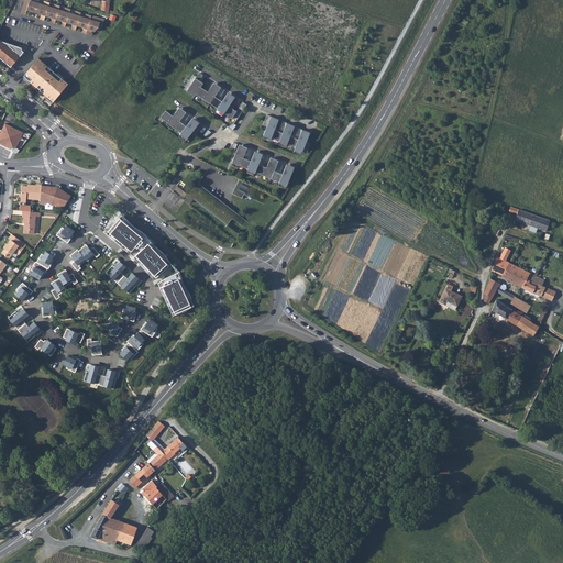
[(23,8),(21,13),(25,14),(26,10),(35,12),(37,3),(31,1),(31,0),(25,0),(25,1),(23,8)]
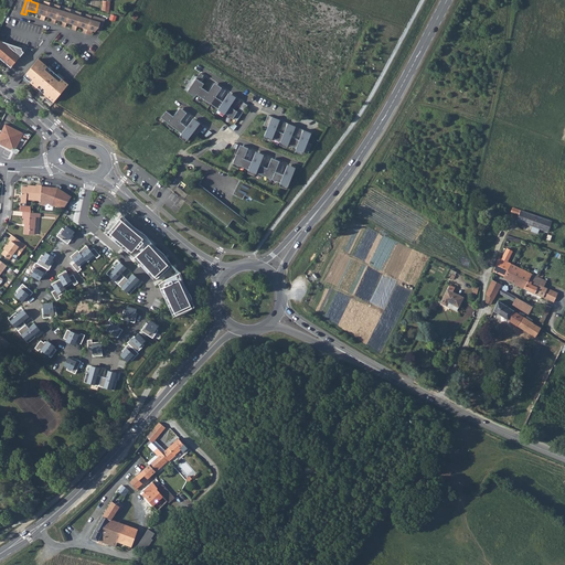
[(41,14),(40,19),(44,20),(45,16),(49,7),(50,2),(44,1),(43,4),(38,3),(35,12),(41,14)]
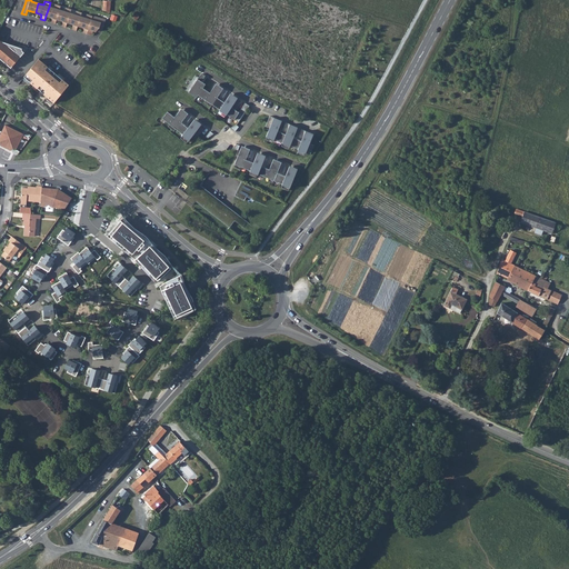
[(56,5),(55,8),(49,7),(46,16),(52,18),(51,22),(55,23),(57,19),(59,10),(61,6),(56,5)]
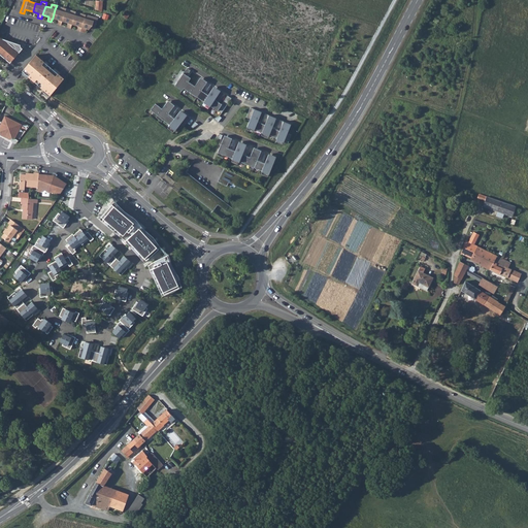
[(61,25),(62,22),(62,21),(65,12),(66,8),(61,7),(60,10),(55,9),(53,18),(58,20),(57,24),(61,25)]
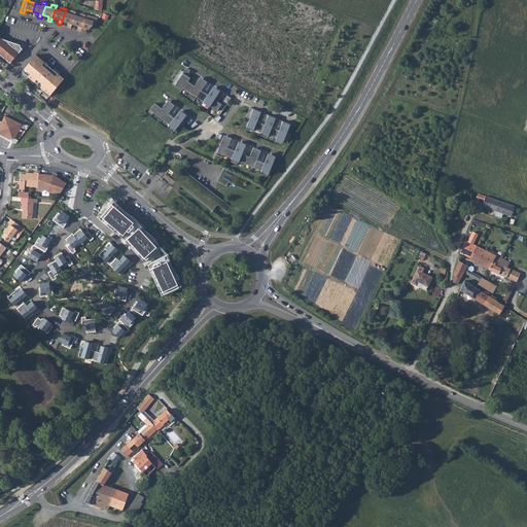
[(76,11),(71,10),(70,13),(65,12),(62,21),(68,23),(67,27),(70,28),(72,24),(74,15),(76,11)]
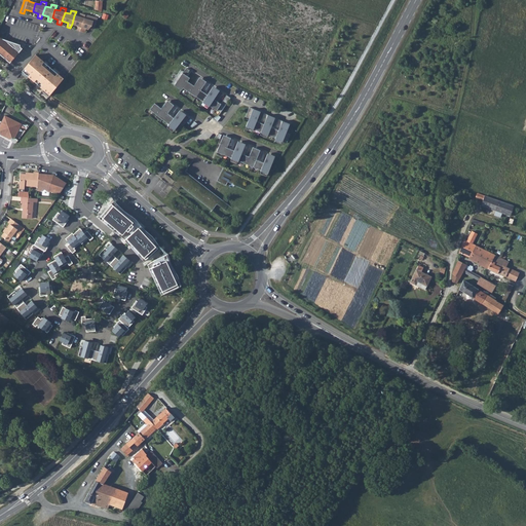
[(80,13),(79,16),(74,15),(72,24),(77,26),(76,30),(80,31),(85,14),(80,13)]
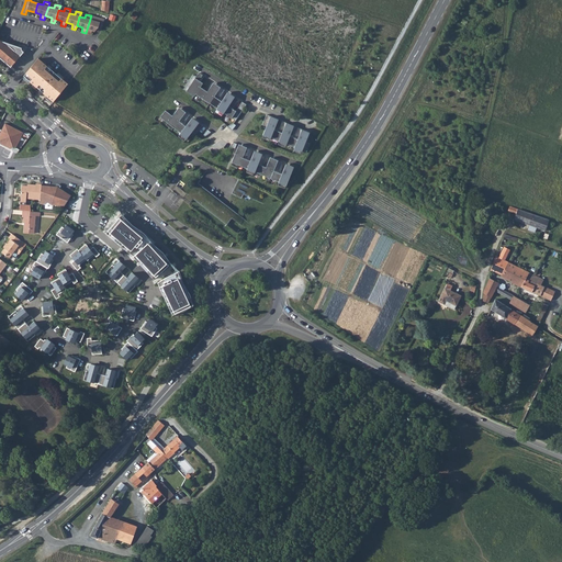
[(100,30),(104,20),(91,15),(86,33),(90,34),(91,30),(94,31),(97,29),(100,30)]
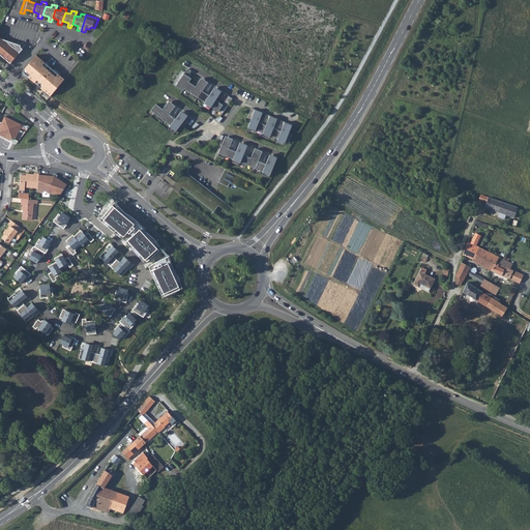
[(1,38),(0,36),(0,54),(6,60),(8,60),(11,62),(19,53),(17,52),(21,48),(21,45),(1,38)]
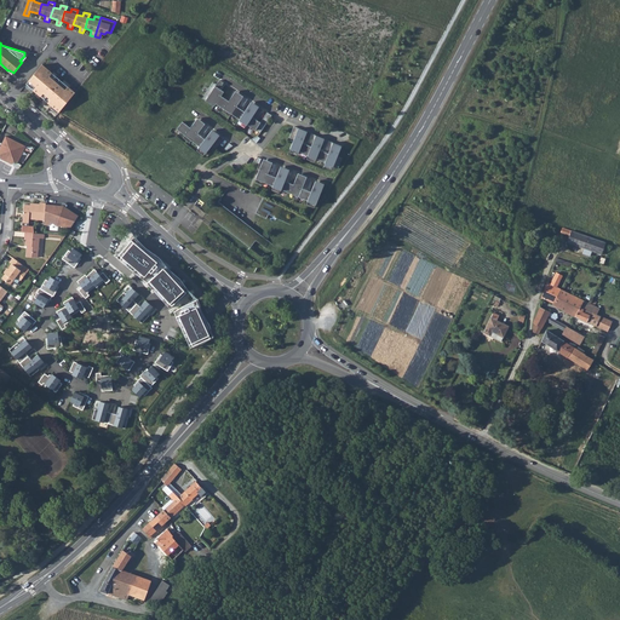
[(26,84),(59,112),(68,101),(74,92),(41,64),(26,84)]
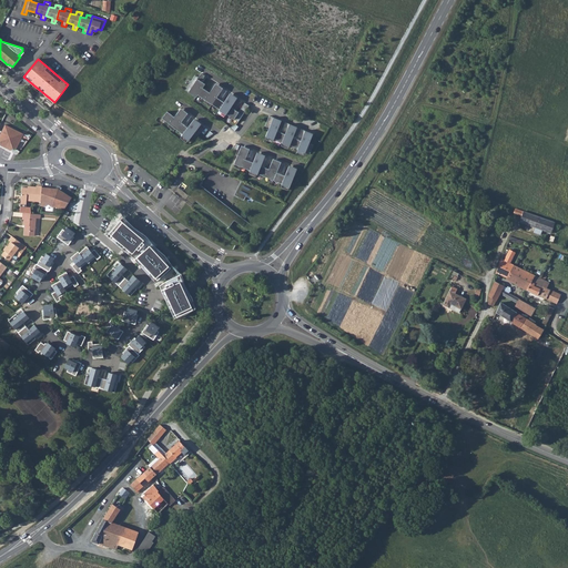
[(195,75),(185,90),(193,95),(194,92),(231,117),(231,118),(237,122),(249,105),(244,103),(239,112),(235,110),(241,100),(240,100),(233,95),(227,104),(221,100),(226,91),(226,90),(219,85),(213,94),(199,85),(201,81),(204,75),(201,73),(199,78),(195,75)]
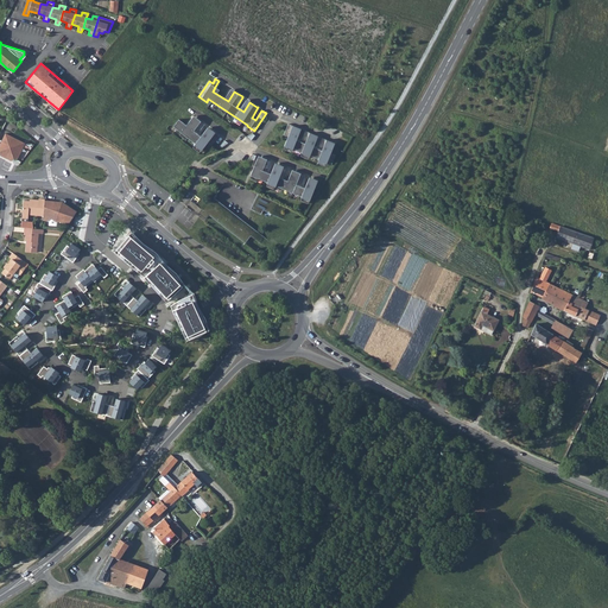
[(228,101),(234,92),(230,89),(225,99),(228,101)]
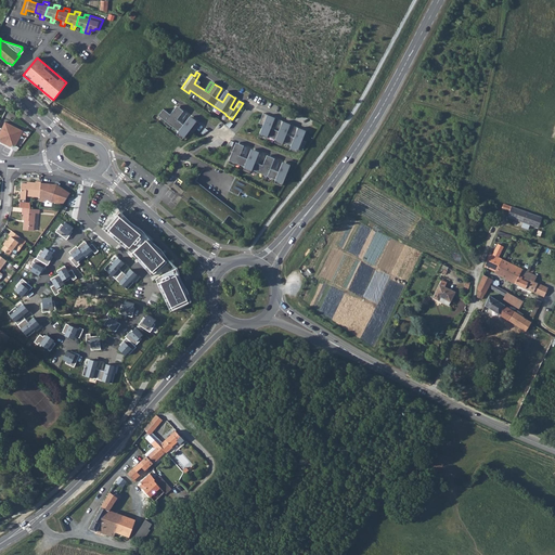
[(228,93),(224,91),(219,100),(222,102),(228,93)]
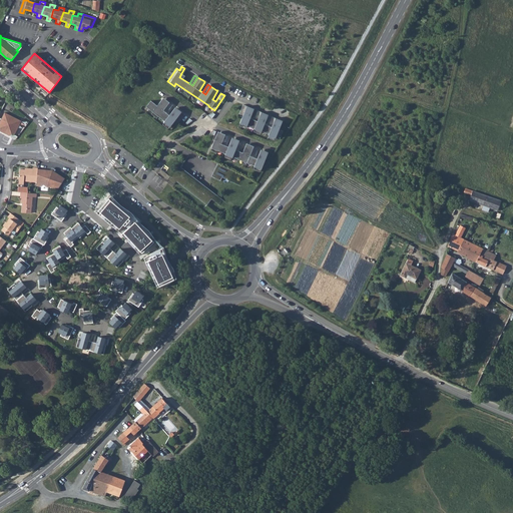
[(163,98),(157,105),(160,107),(166,100),(163,98)]
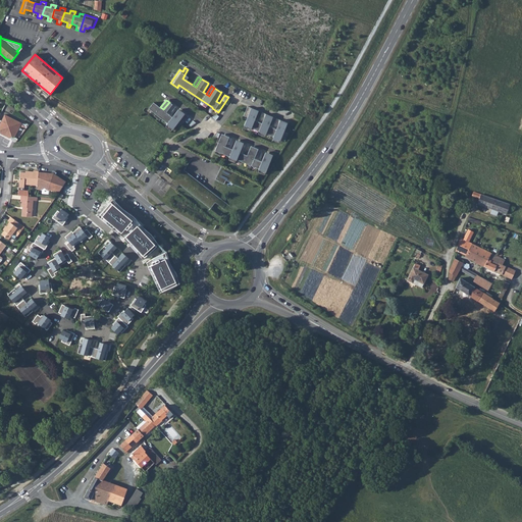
[(154,102),(149,108),(174,127),(178,122),(181,124),(189,116),(188,115),(188,116),(181,111),(175,119),(172,117),(169,115),(175,107),(175,106),(169,102),(163,109),(154,102)]
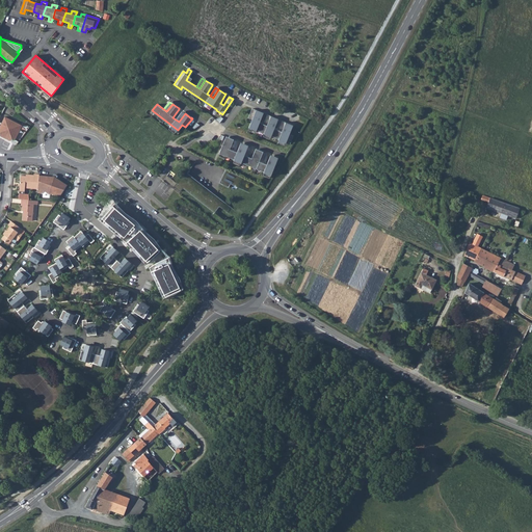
[(249,127),(290,143),(291,142),(294,136),(290,134),(286,133),(290,124),(283,121),(282,121),(278,130),(271,128),(275,117),(268,114),(267,114),(263,124),(260,123),(257,122),(260,111),(254,109),(254,108),(253,108),(248,118),(253,120),(249,127)]
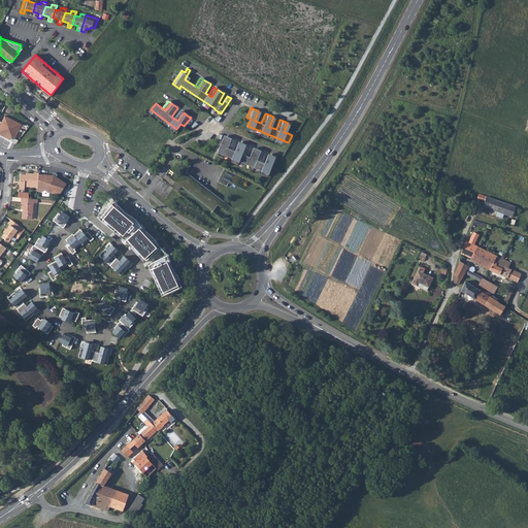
[(184,112),(180,110),(174,119),(177,121),(184,112)]
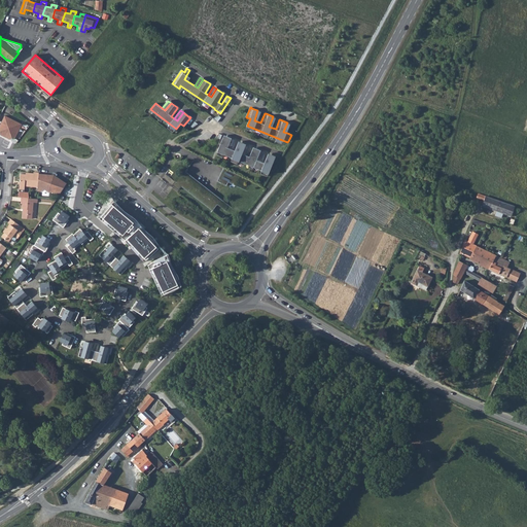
[(4,115),(0,124),(0,135),(9,140),(14,138),(21,124),(4,115)]
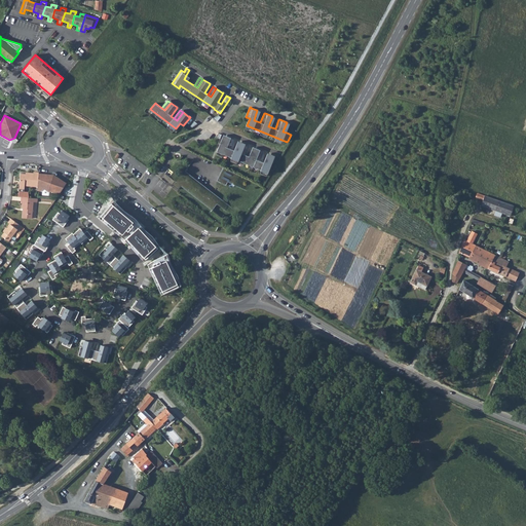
[(222,148),(227,137),(224,135),(219,147),(222,148)]
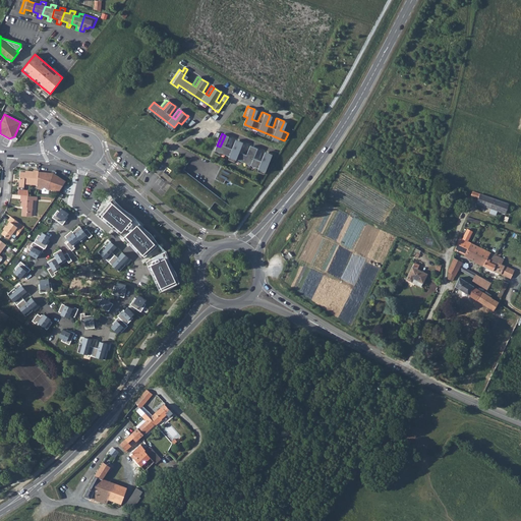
[(215,150),(266,171),(273,155),(272,155),(269,153),(265,163),(262,161),(257,160),(262,151),(261,150),(254,148),(250,157),(243,154),(247,145),(246,143),(239,141),(235,151),(232,150),(229,148),(233,138),(232,137),(232,138),(225,135),(220,147),(217,146),(215,150)]
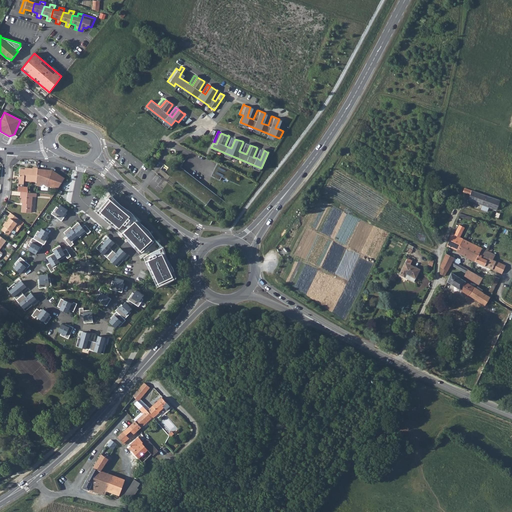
[(217,163),(212,174),(215,176),(215,178),(220,180),(222,177),(227,179),(233,171),(217,163)]
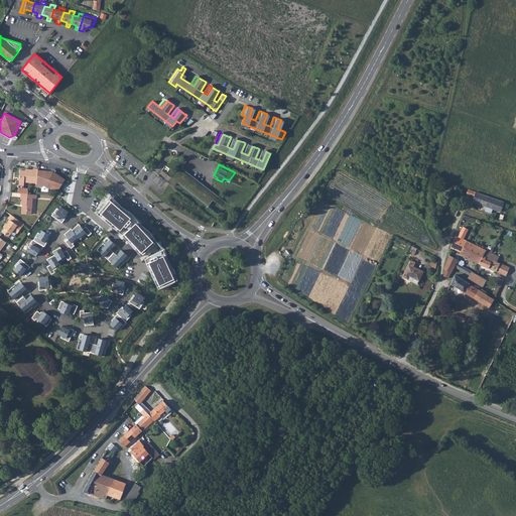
[(23,180),(36,182),(37,169),(31,168),(31,169),(26,169),(26,170),(20,169),(18,183),(23,184),(23,180)]
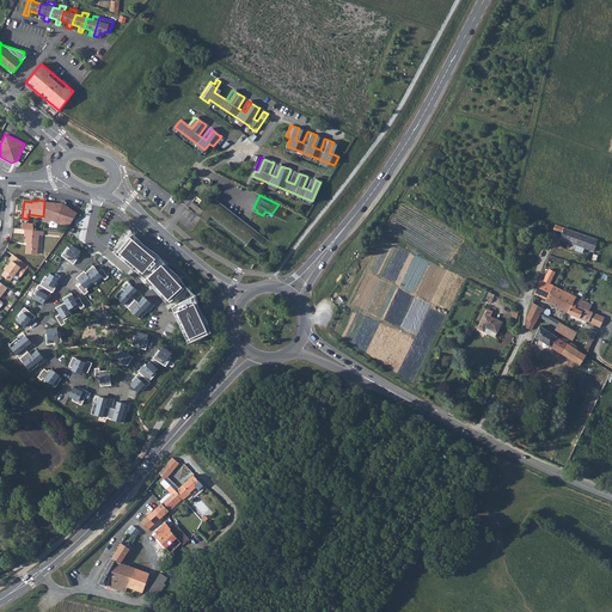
[(43,216),(42,220),(72,224),(79,213),(65,203),(57,202),(44,201),(43,216)]
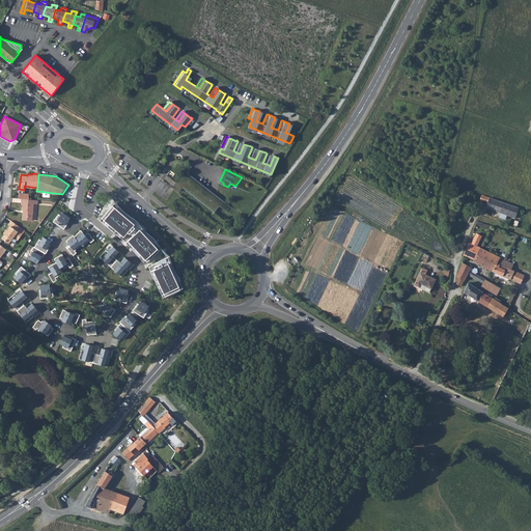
[(481,195),(480,199),(484,200),(487,202),(485,207),(496,212),(499,201),(481,195)]
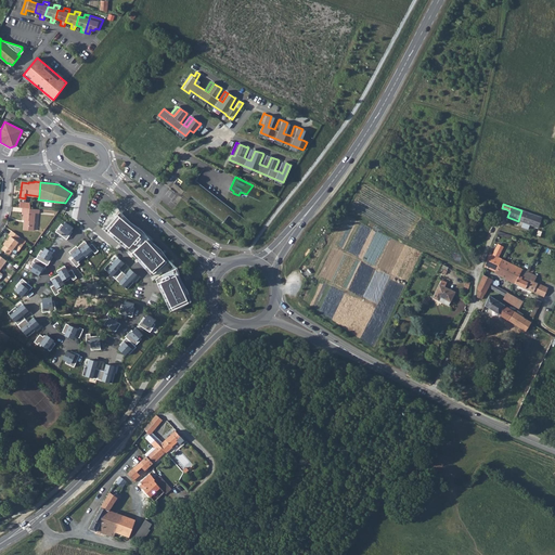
[(38,208),(22,207),(22,214),(23,214),(23,219),(25,219),(25,220),(24,221),(23,229),(34,230),(36,213),(40,213),(40,208),(38,208)]
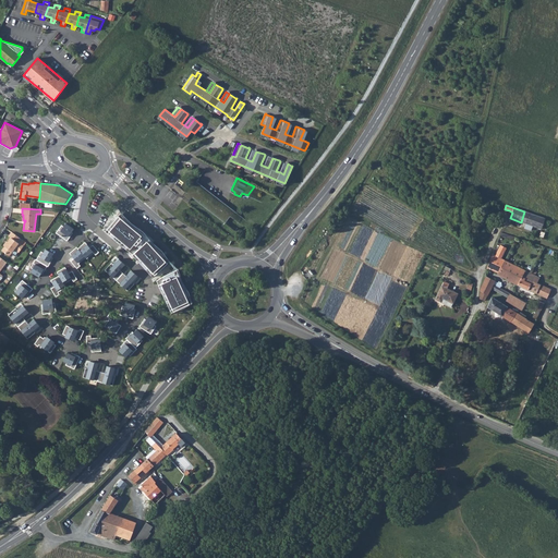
[(524,211),(521,222),(541,229),(545,219),(524,211)]
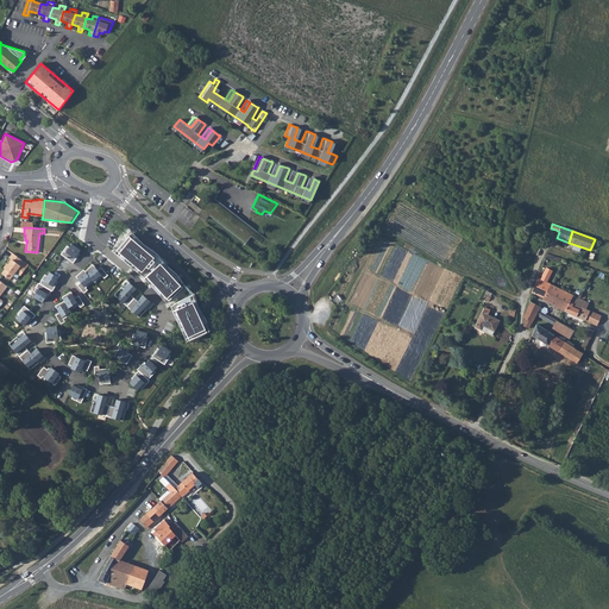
[(157,255),(132,233),(115,252),(140,272),(157,255)]
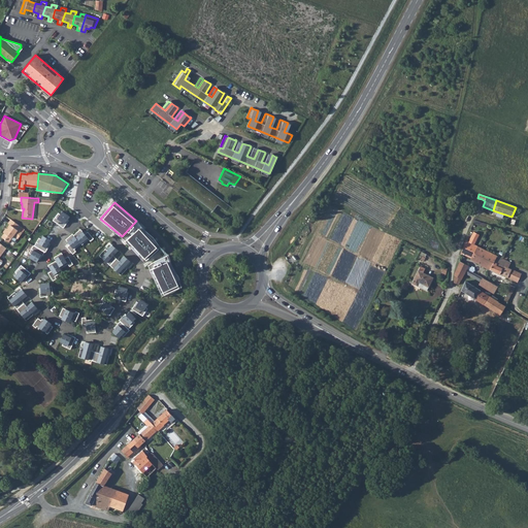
[(58,213),(53,220),(63,227),(65,224),(64,224),(69,216),(61,210),(59,215),(58,213)]
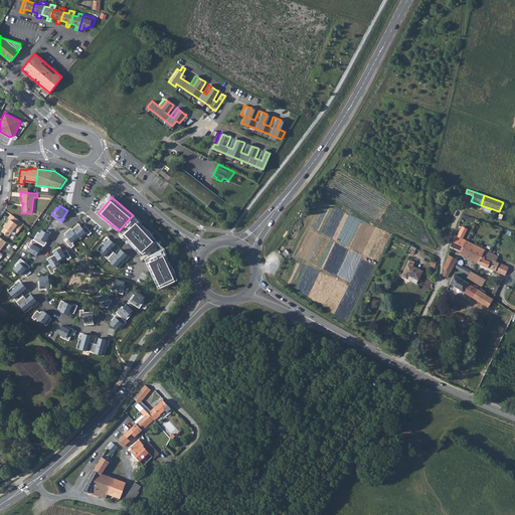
[(18,219),(11,214),(8,217),(9,219),(6,223),(7,225),(2,231),(8,236),(14,229),(17,233),(22,227),(16,222),(18,219)]
